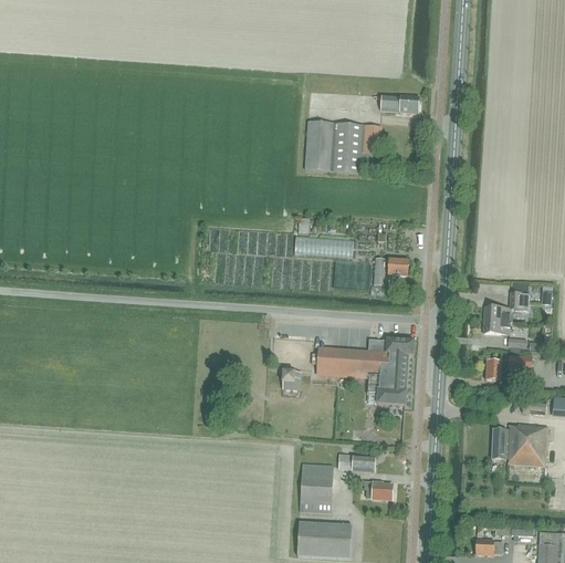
[(400,111),(418,112),(419,95),(401,94),(401,95),(382,94),(380,110),(400,111)]
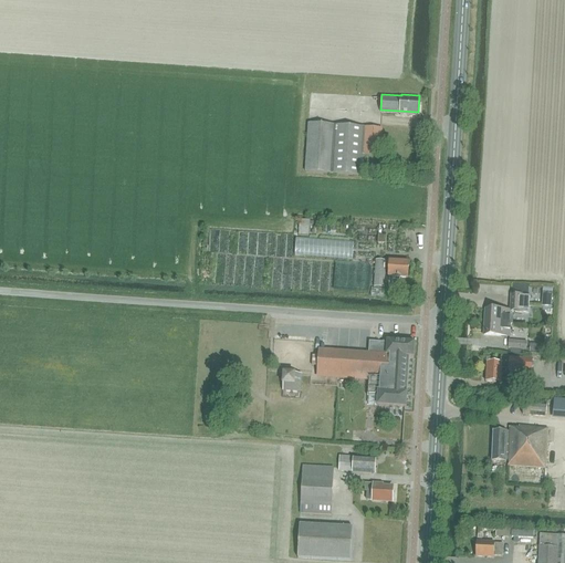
[(305,165),(305,169),(361,173),(362,167),(362,150),(379,152),(380,125),(307,121),(305,165)]
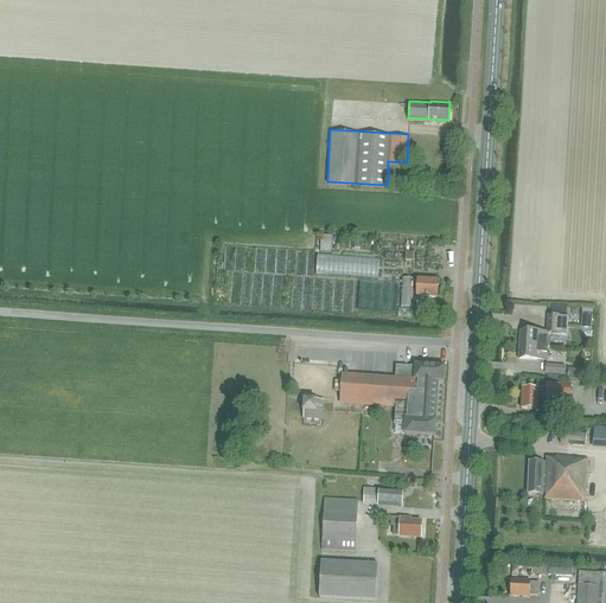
[(330,249),(331,233),(320,233),(319,249),(330,249)]
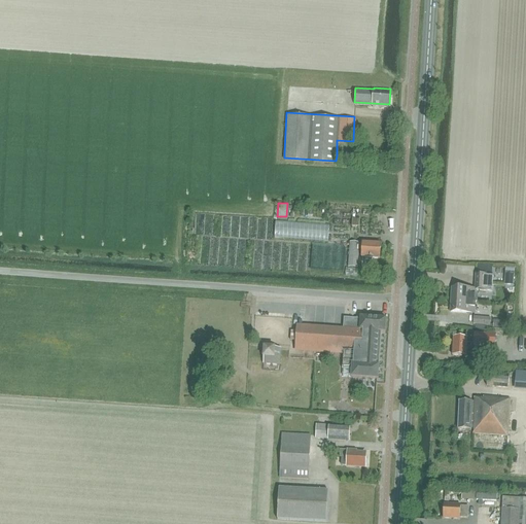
[(329,221),(275,218),(274,236),(328,239),(329,221)]
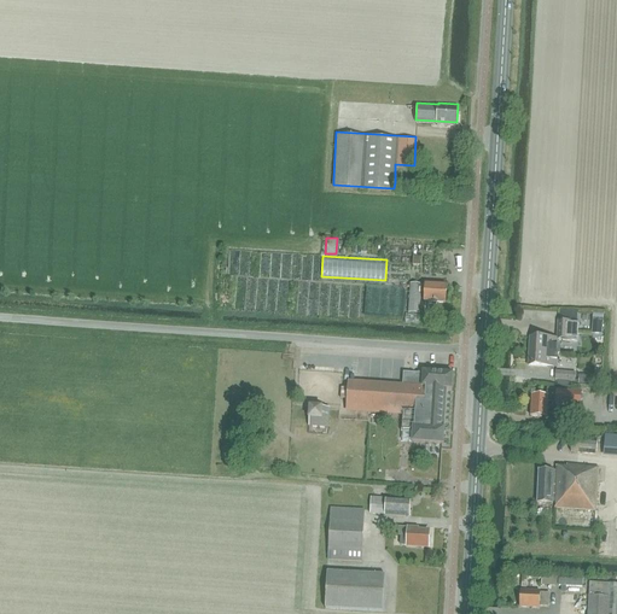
[(446,282),(411,280),(408,309),(418,310),(419,290),(424,290),(424,298),(444,299),(446,282)]
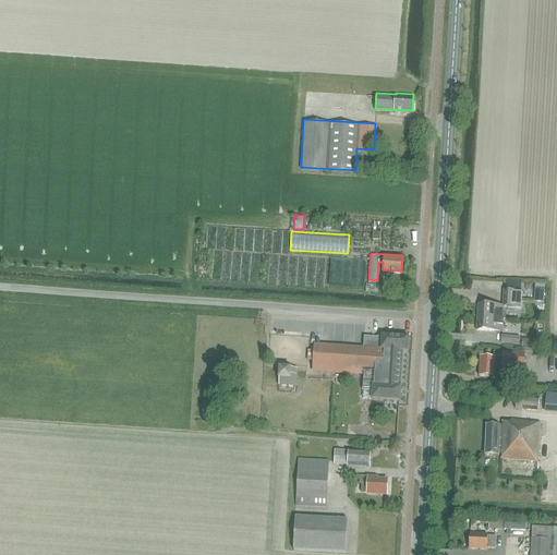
[(534,281),(533,298),(543,298),(544,281),(534,281)]
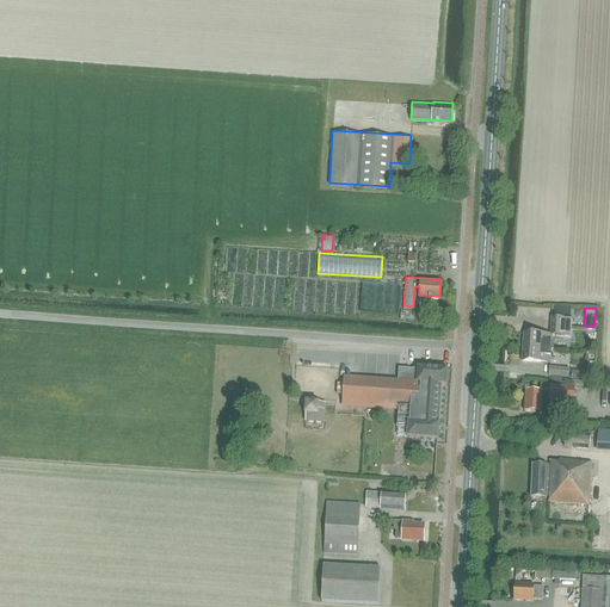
[(550,315),(549,330),(549,333),(570,334),(571,316),(550,315)]
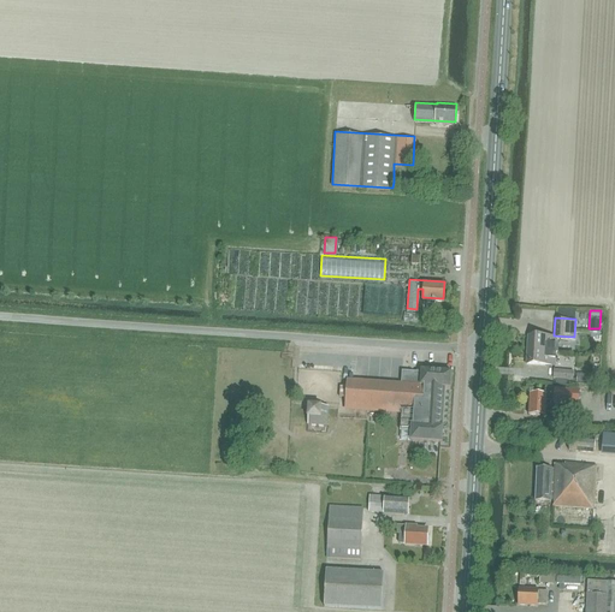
[(549,334),(527,333),(525,361),(544,362),(544,360),(554,360),(555,352),(555,338),(549,338),(549,334)]
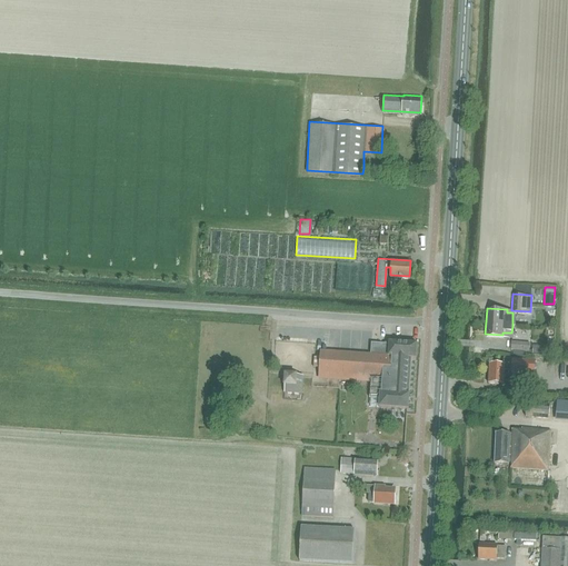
[(321,349),(320,356),(312,355),(312,365),(320,366),(319,371),(370,375),(369,395),(379,395),(379,404),(407,406),(408,391),(410,356),(415,356),(416,340),(389,339),(389,341),(370,340),(369,353),(321,349)]
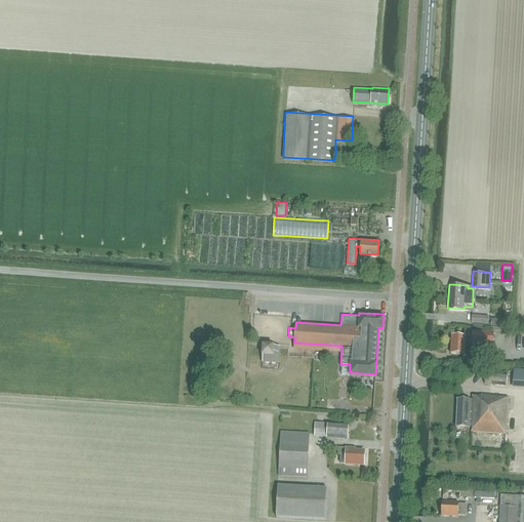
[(472,313),(471,318),(471,319),(487,321),(488,314),(472,313)]
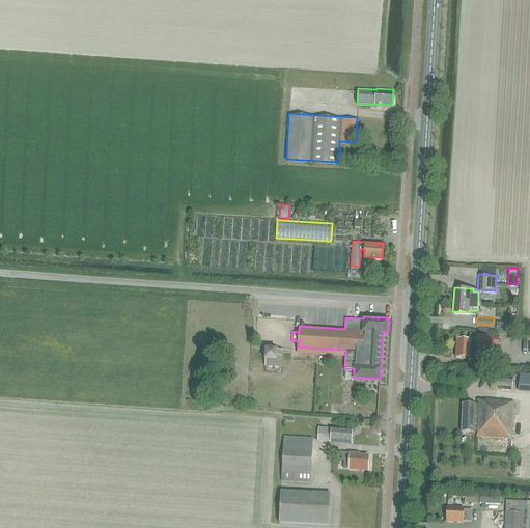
[(497,317),(497,327),(507,327),(507,318),(497,317)]
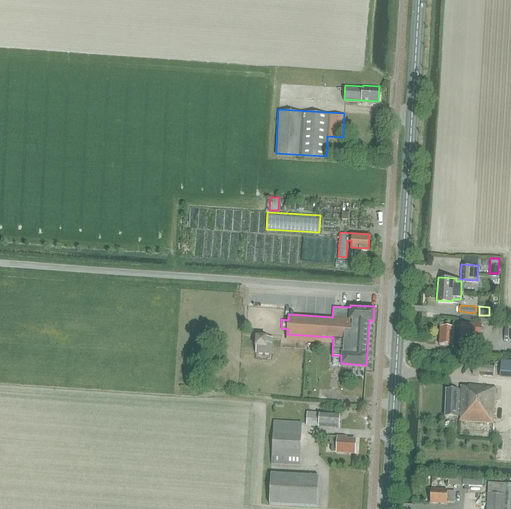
[(453,321),(453,325),(440,324),(439,339),(439,342),(452,343),(453,330),(459,330),(459,332),(477,333),(478,322),(453,321)]
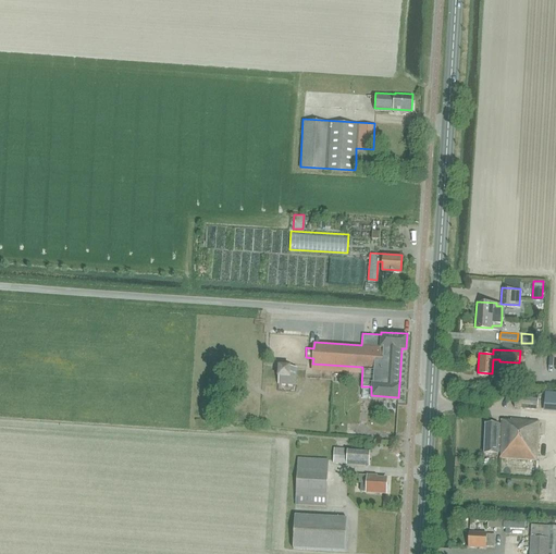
[(279,382),(296,383),(297,366),(280,365),(279,382)]
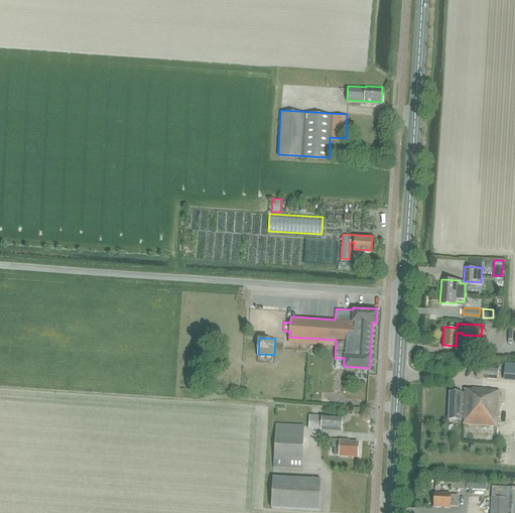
[(497,367),(477,364),(476,375),(496,377),(497,367)]
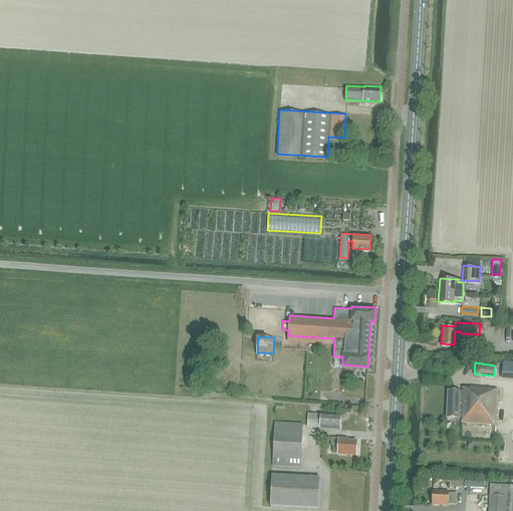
[(447,389),(446,416),(458,417),(459,398),(462,398),(461,420),(494,423),(496,386),(471,384),(471,386),(462,386),(462,389),(447,389)]
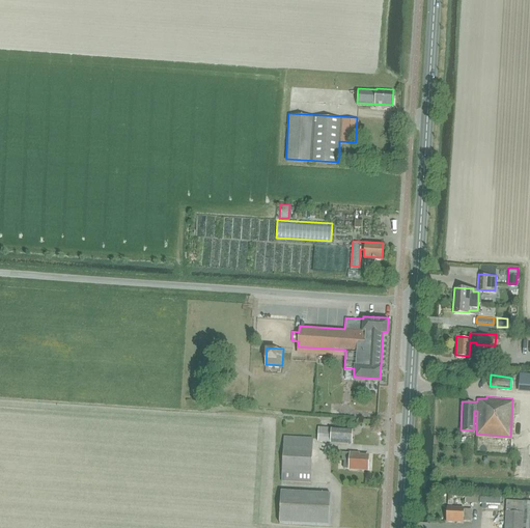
[(317,439),(351,441),(352,426),(318,424),(317,439)]
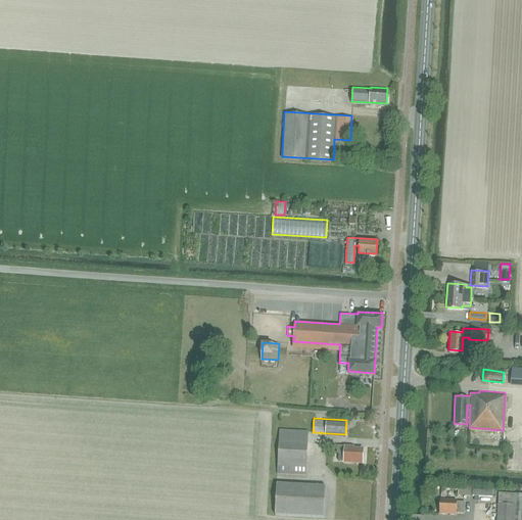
[(276,471),(305,472),(307,426),(303,426),(303,428),(279,426),(276,471)]
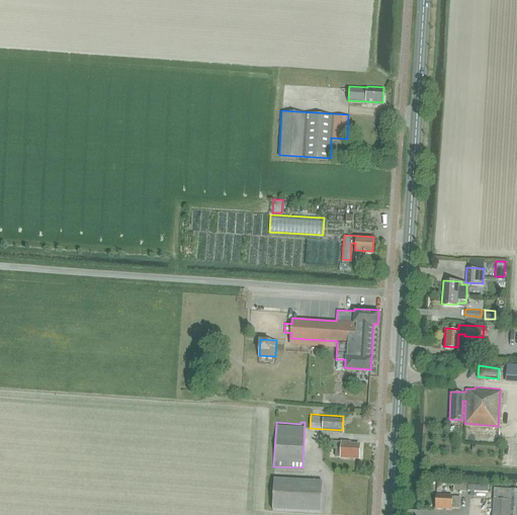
[(335,454),(358,456),(358,454),(359,453),(359,451),(358,449),(358,443),(349,442),(350,440),(342,439),(342,440),(334,439),(334,446),(336,446),(335,454)]
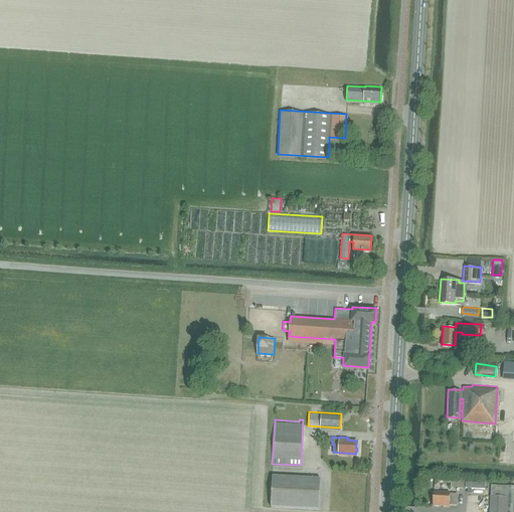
[(270,503),(319,506),(320,476),(272,473),(270,503)]
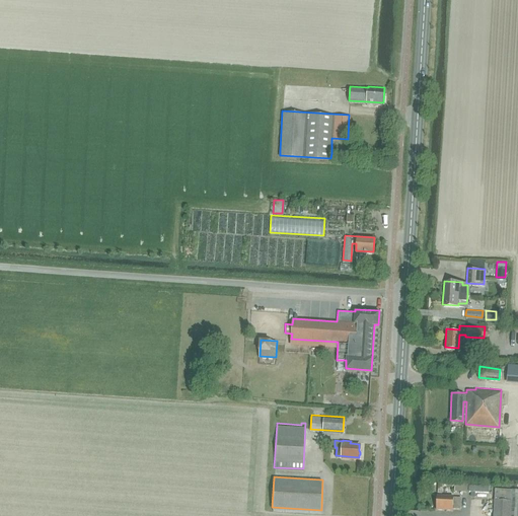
[(517,515),(517,488),(494,487),(492,515),(517,515)]
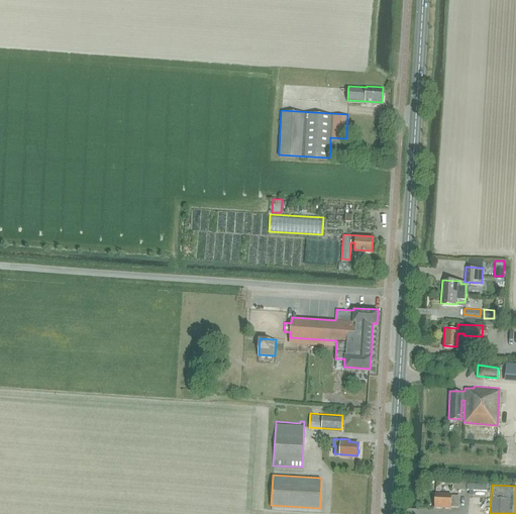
[(450,492),(434,492),(434,505),(449,506),(449,505),(457,505),(458,494),(450,494),(450,492)]
